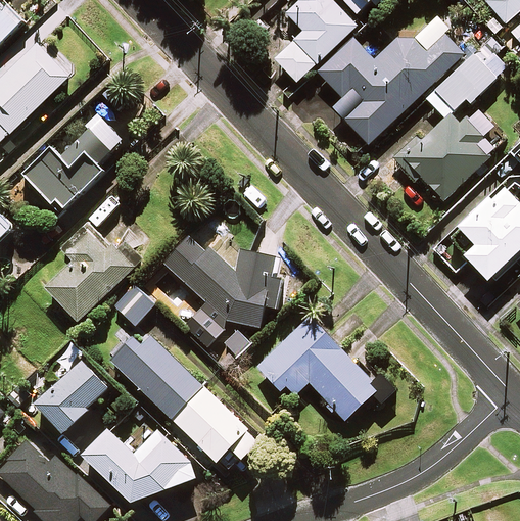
[(0,42),(25,19),(4,0),(0,0),(0,42)]
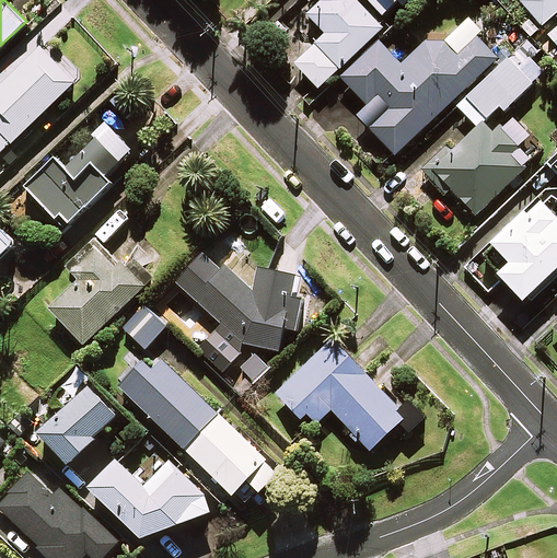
[(300,24),(320,25),(326,32),(294,62),(318,88),(382,27),(356,0),(321,0),(314,7),(301,3),(300,24)]
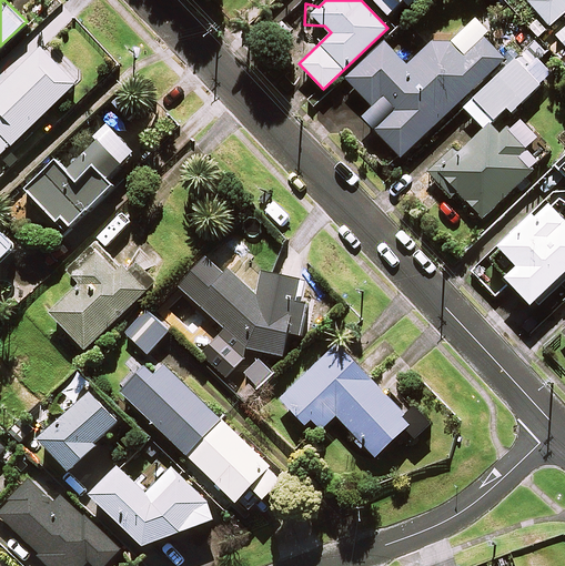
[(374,0),(389,14),(402,1),(406,6),(412,0),(374,0)]
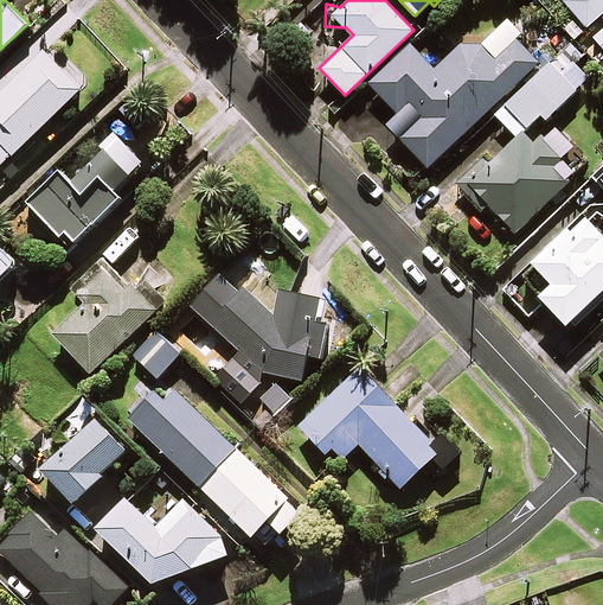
[(602,10),(602,0),(563,0),(585,26),(602,10)]
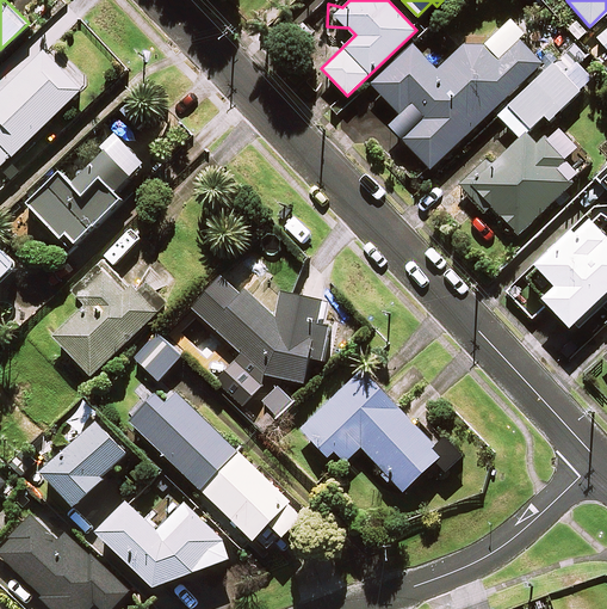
[(546,61),(509,20),(483,43),(460,47),(435,69),(413,44),(371,82),(401,115),(390,124),(428,167),(546,61)]
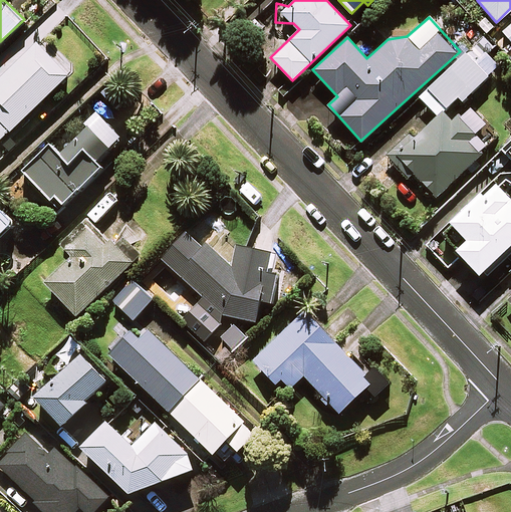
[(509,40),(500,47),(510,60),(510,22),(502,30),(509,40)]
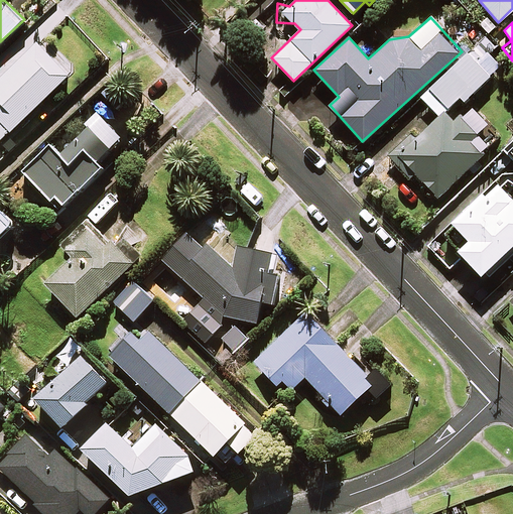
[(0,137),(69,74),(36,40),(0,74),(0,137)]
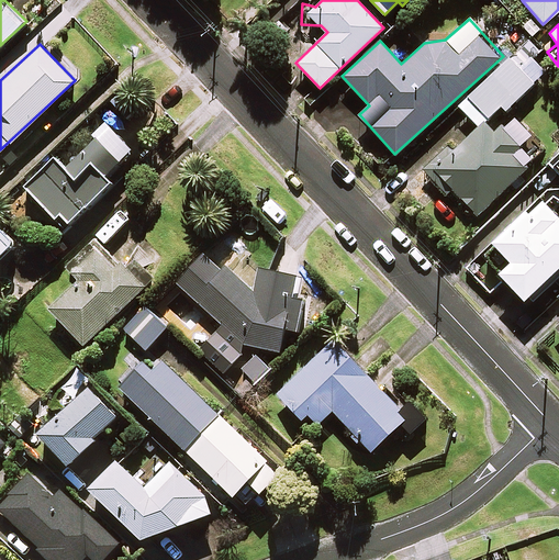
[(499,104),(504,110),(544,73),(520,46),(458,104),(477,125),(481,121),(499,104)]
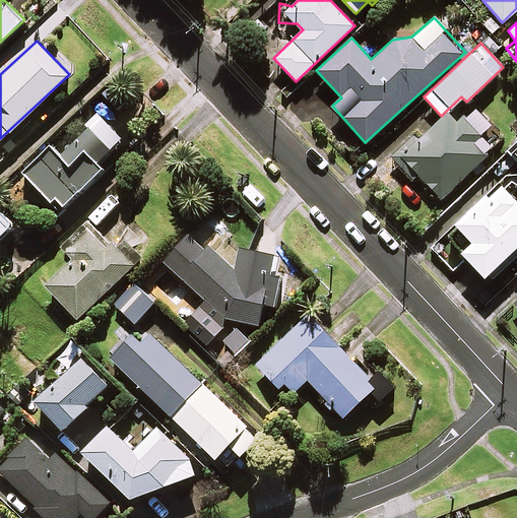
[(440,198),(493,146),(490,143),(495,138),(486,129),(491,124),(474,109),(462,121),(451,109),(419,140),(414,135),(391,157),(412,179),(416,175),(440,198)]
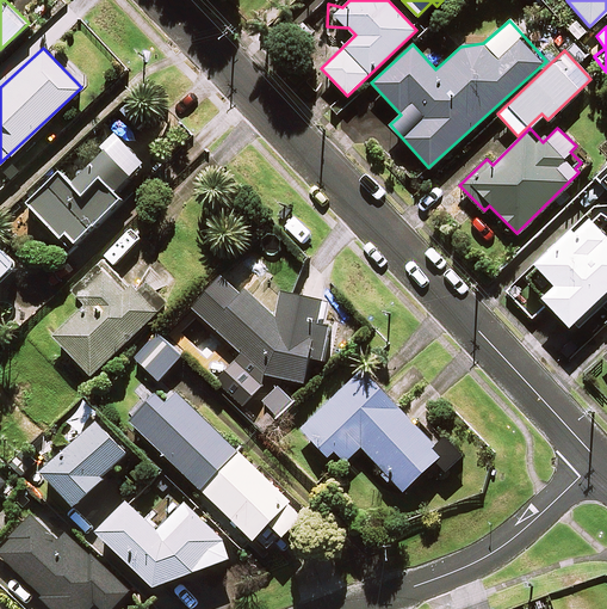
[(134,177),(109,149),(72,184),(61,172),(29,202),(70,247),(122,200),(116,194),(134,177)]
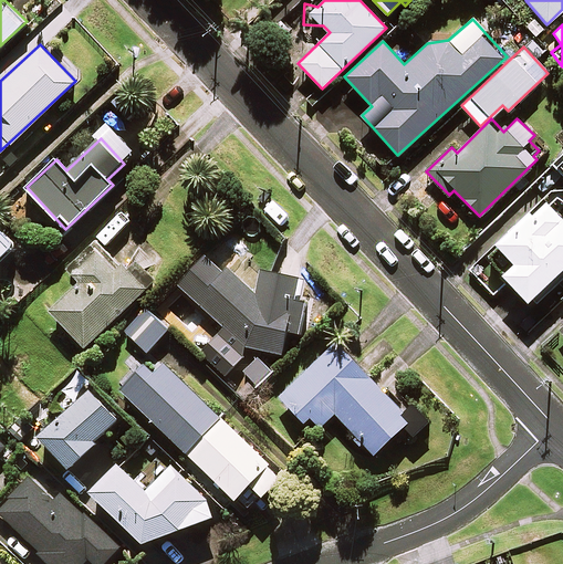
[(562,155),(552,166),(562,176),(562,155)]
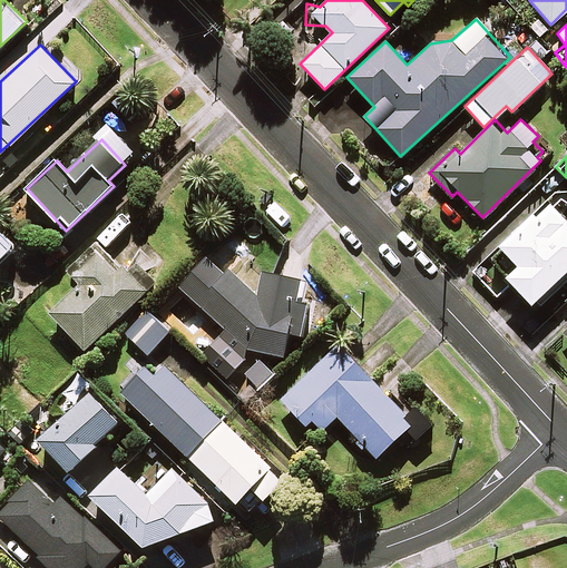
[(566,276),(566,225),(547,204),(500,250),(519,270),(507,281),(534,310),(566,276)]
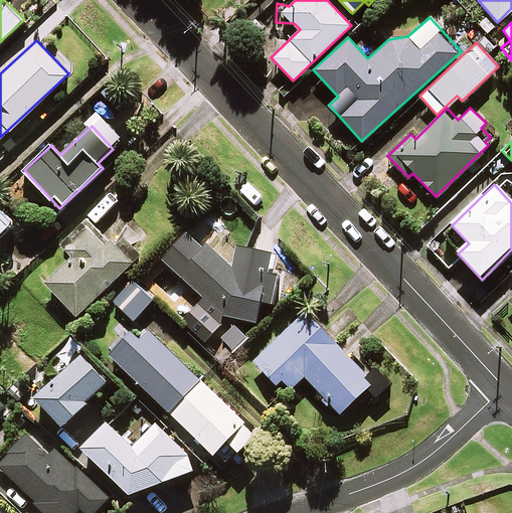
[(39,308),(57,327),(180,216),(158,192),(130,217),(134,221),(120,233),(111,223),(106,228),(91,211),(42,255),(46,260),(9,294),(29,317),(39,308)]
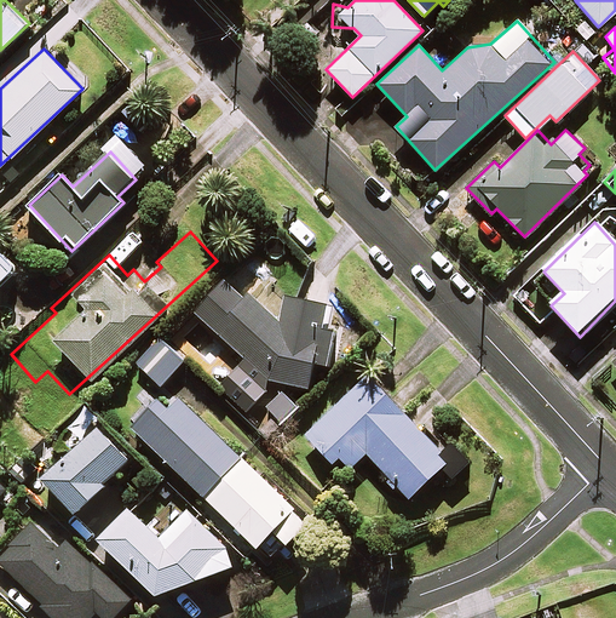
[(0,315),(10,307),(0,296),(0,284),(18,269),(0,247),(0,315)]
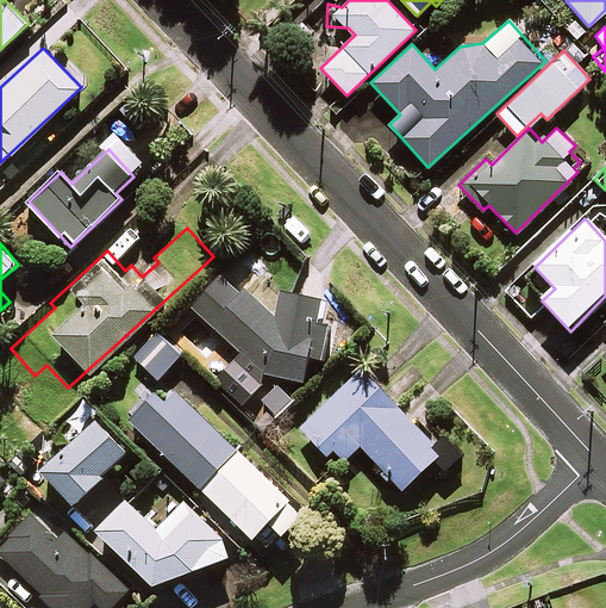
[(218,277),(192,304),(242,353),(235,361),(255,379),(262,372),(304,382),(310,354),(322,357),(329,327),(317,324),(322,301),(281,291),(275,317),(245,290),(239,297),(218,277)]
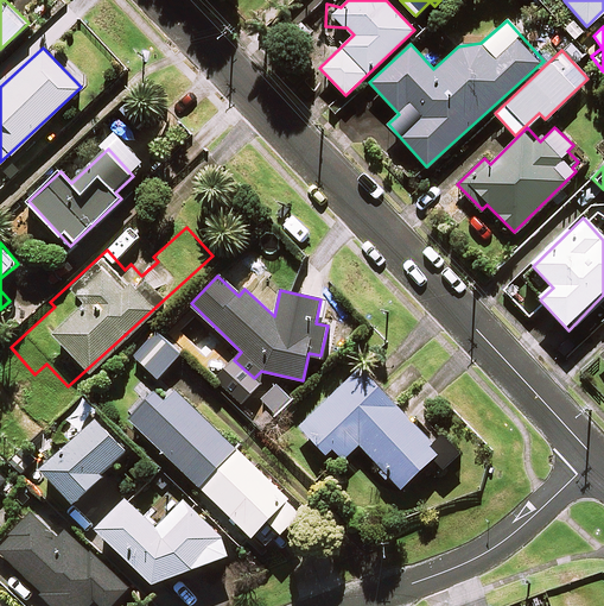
[(180,352),(156,330),(133,355),(158,377),(180,352)]
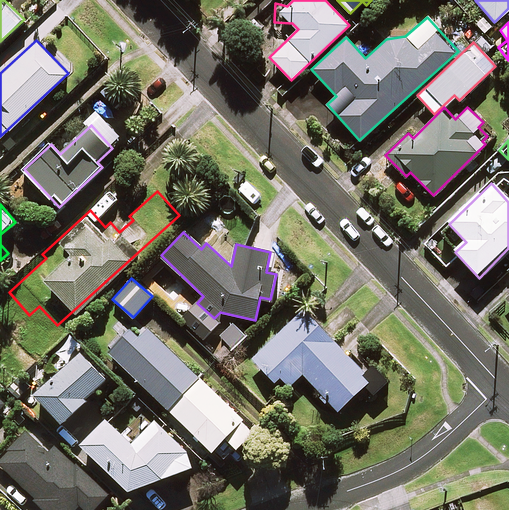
[(337,411),(362,387),(372,398),(391,380),(376,364),(365,374),(305,308),(252,357),(274,381),(280,376),(289,385),(302,373),(337,411)]
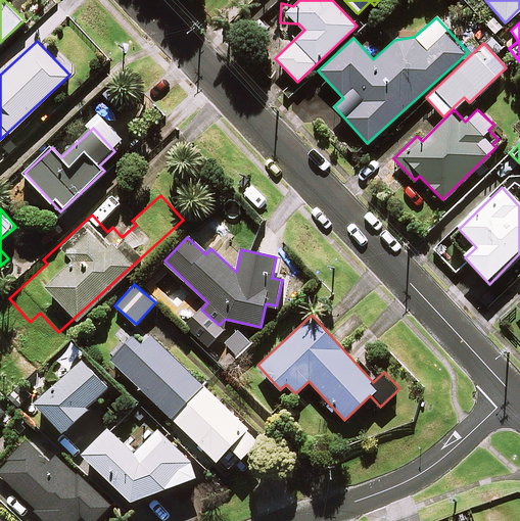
[(162,346),(140,325),(109,358),(218,461),(231,446),(243,458),(261,439),(162,346)]
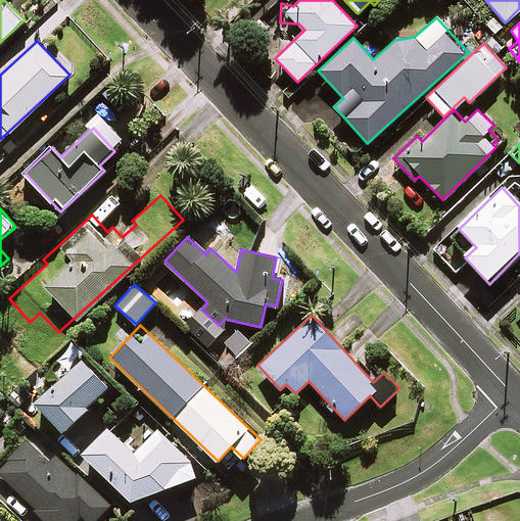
[(248,340),(238,328),(224,340),(234,353),(248,340)]
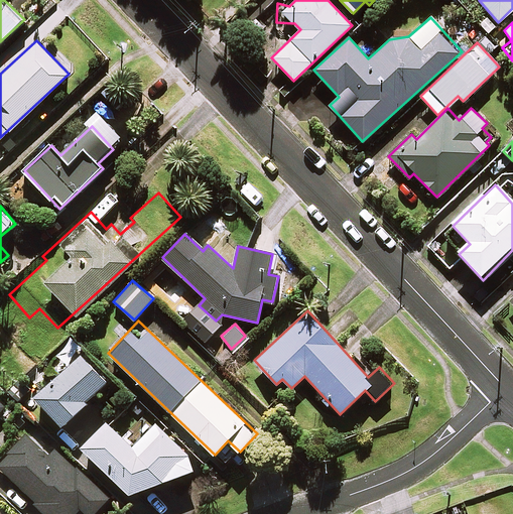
[(107,382),(80,355),(36,398),(65,425),(107,382)]
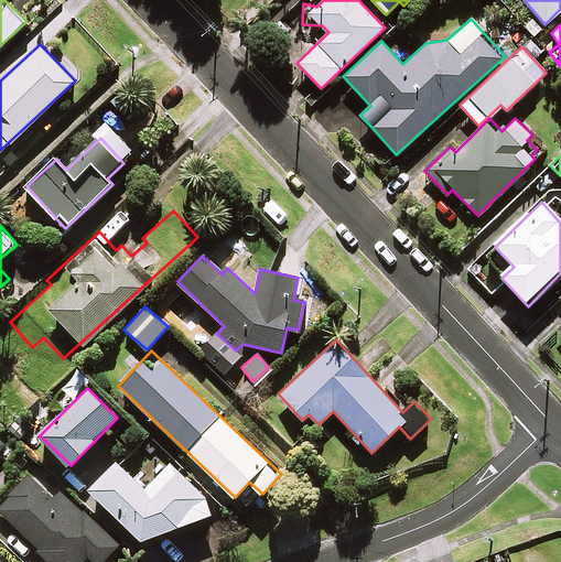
[(204,498),(169,462),(144,488),(117,463),(93,488),(144,540),(211,515),(204,498)]
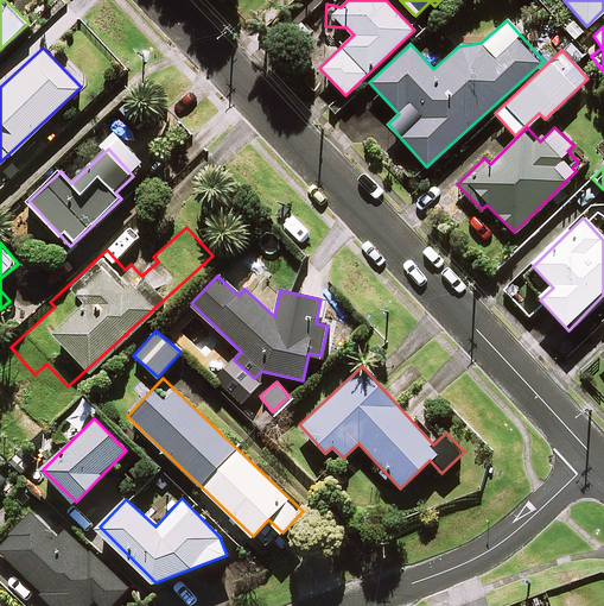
[(57,536),(30,511),(0,543),(0,551),(42,591),(39,593),(52,605),(86,605),(94,598),(102,605),(108,605),(127,586),(64,529),(57,536)]
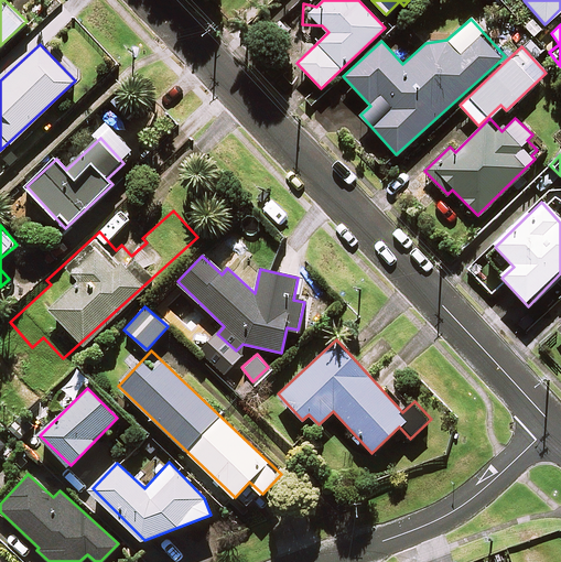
All buildings are outlined.
